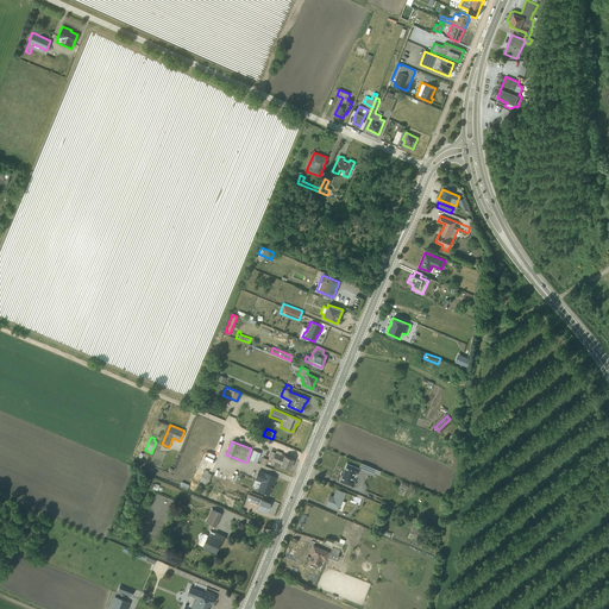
[(259,452),(253,450),(250,459),(256,462),(259,452)]
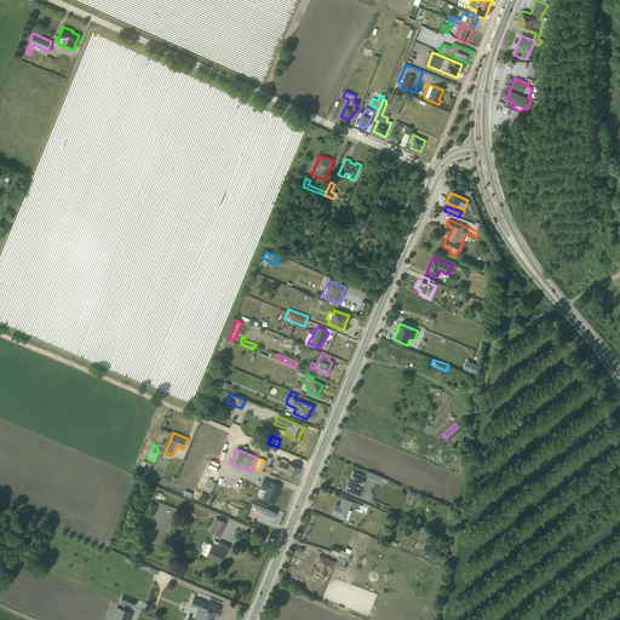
[(276,459),(274,463),(297,472),(299,468),(290,464),(288,464),(276,459)]
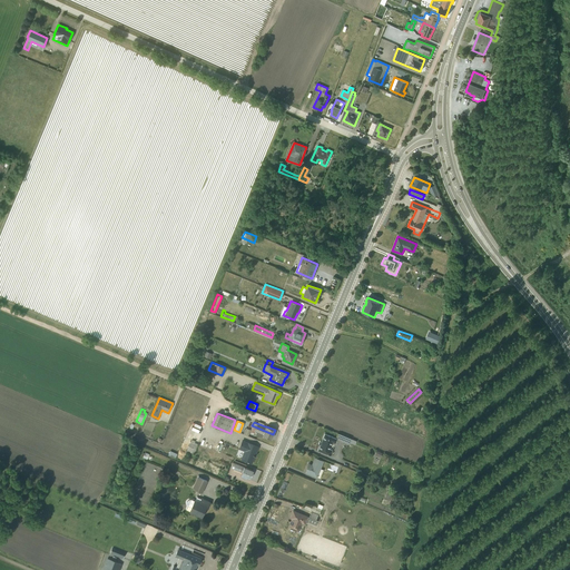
[(252,425),(251,430),(254,432),(254,431),(256,432),(255,435),(262,438),(262,435),(271,439),(273,434),(252,425)]
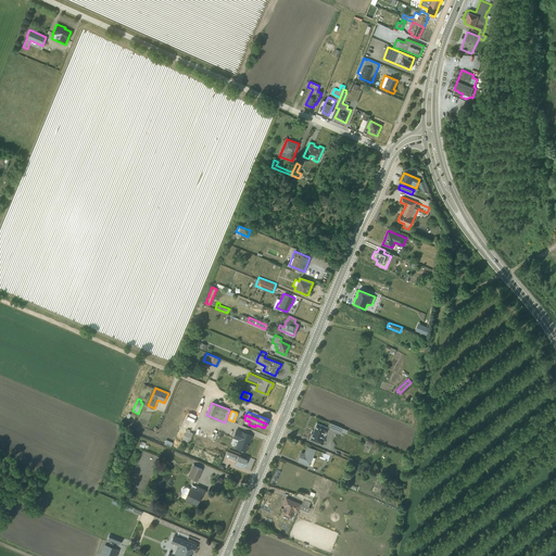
[(328,428),(316,422),(310,439),(321,444),(324,439),(321,438),(324,431),(326,432),(328,428)]
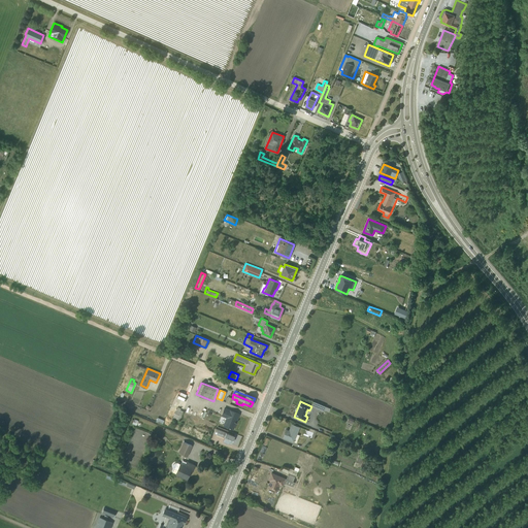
[(314,401),(311,406),(323,410),(325,406),(314,401)]
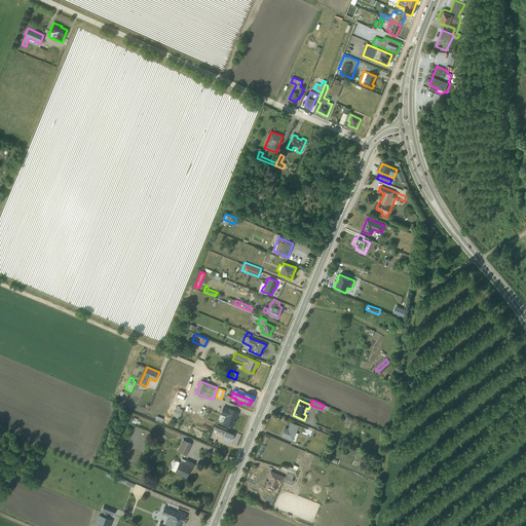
[(232,427),(235,420),(234,420),(237,412),(223,406),(220,414),(224,416),(222,423),(232,427)]
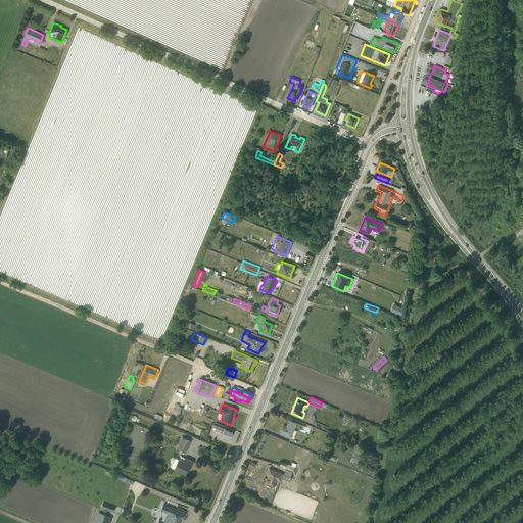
[(175,405),(171,416),(174,417),(175,415),(177,416),(181,408),(178,406),(175,405)]
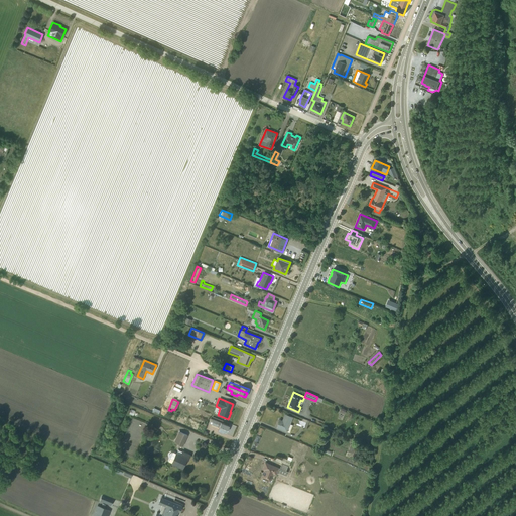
[(279,419),(276,427),(289,432),(292,425),(290,424),(292,417),(284,413),(281,420),(279,419)]
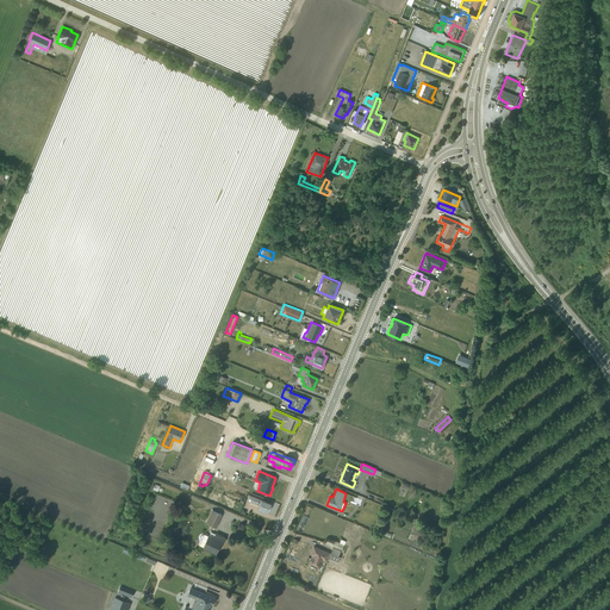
[(262,510),(267,511),(269,506),(268,506),(269,503),(271,504),(271,503),(251,496),(248,495),(246,499),(259,505),(256,509),(262,511),(262,510)]
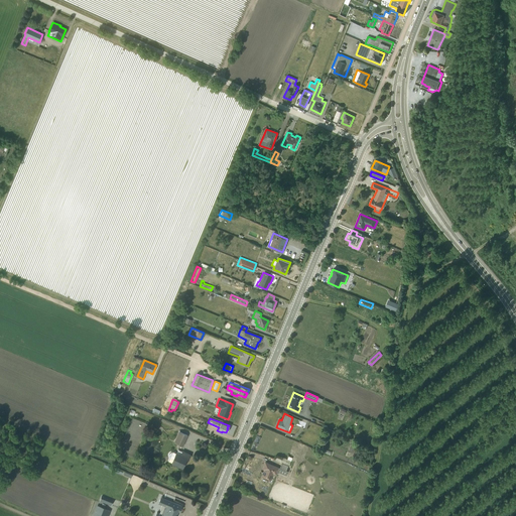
[(302,418),(301,421),(297,419),(295,424),(305,428),(309,421),(302,418)]
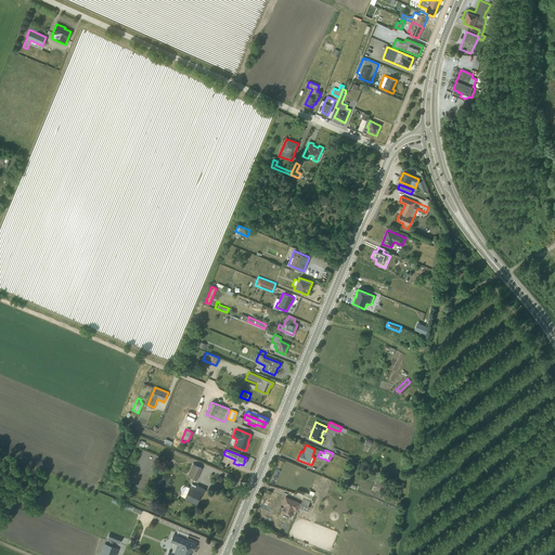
[(202,468),(192,464),(186,475),(196,479),(202,468)]
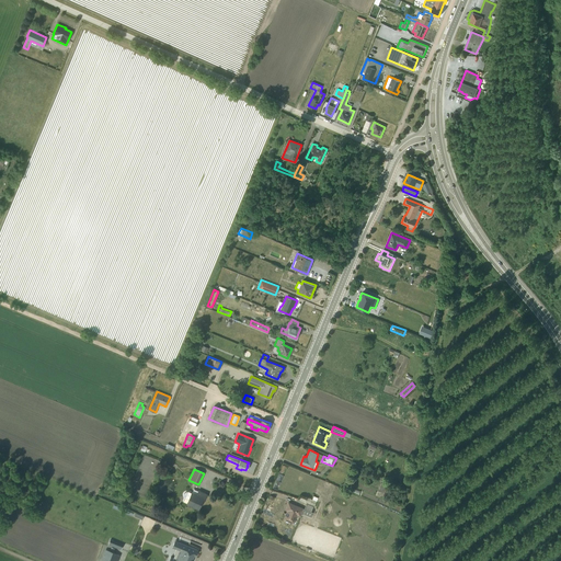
[(384,495),(387,484),(380,482),(377,494),(384,495)]
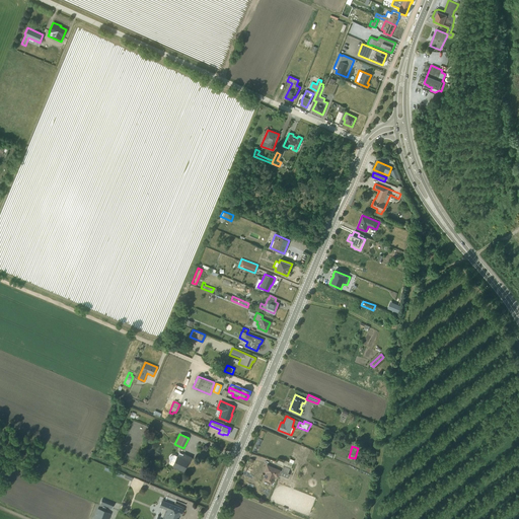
[(176,454),(176,455),(174,454),(173,454),(172,454),(170,455),(169,457),(170,459),(170,460),(169,462),(170,463),(182,469),(187,460),(189,461),(191,457),(178,452),(177,454),(176,454)]
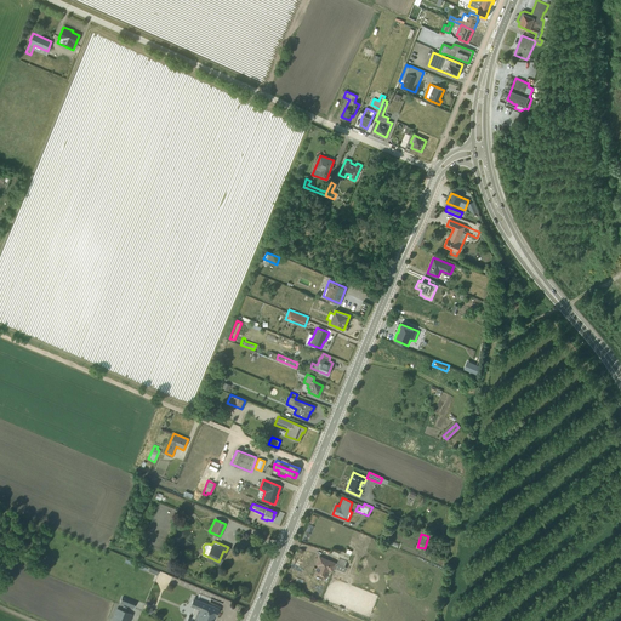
[(336,562),(319,556),(315,564),(317,564),(313,574),(324,579),(328,570),(331,573),(336,562)]
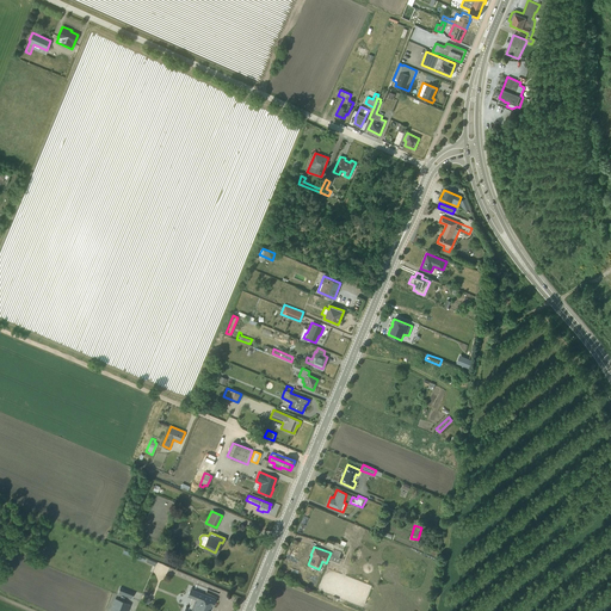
[(117,593),(131,597),(134,588),(119,585),(117,593)]
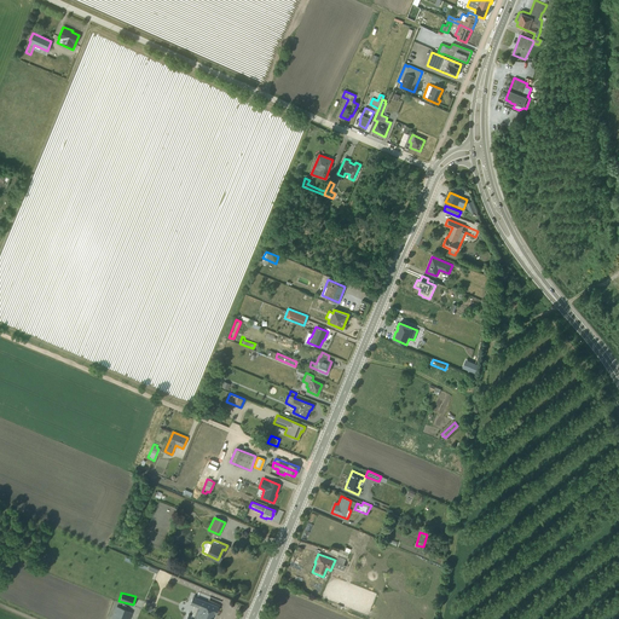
[(210,618),(213,615),(212,614),(213,612),(214,613),(215,612),(217,611),(218,609),(217,607),(218,606),(213,605),(207,602),(192,596),(189,603),(194,605),(191,611),(192,611),(191,614),(187,613),(185,618),(210,618)]
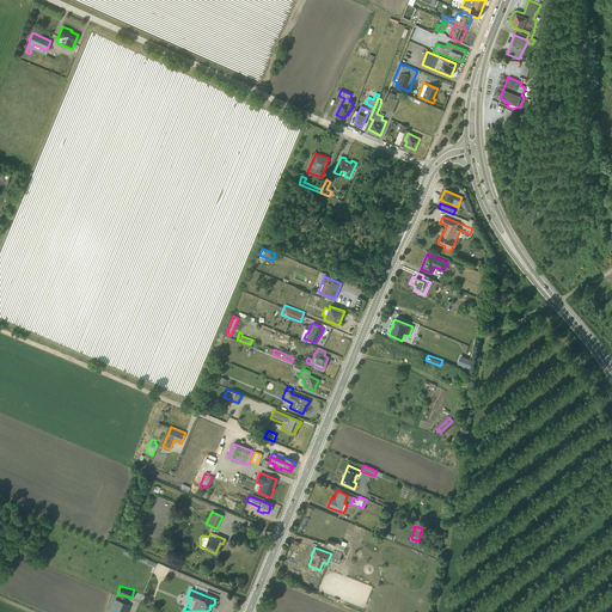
[(124,611),(128,605),(116,600),(111,611),(115,611),(124,611)]
